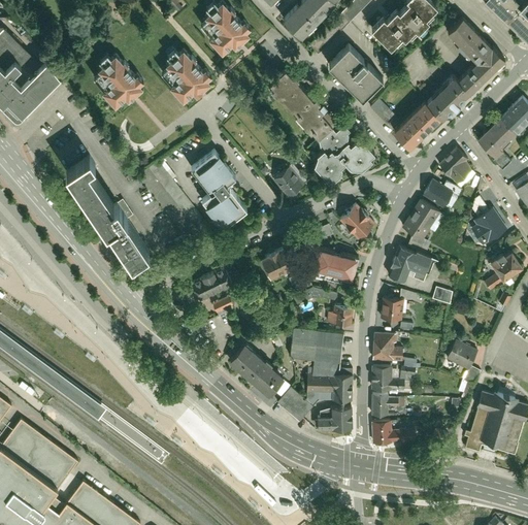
[(303,0),(283,22),(300,39),(338,0),(303,0)]
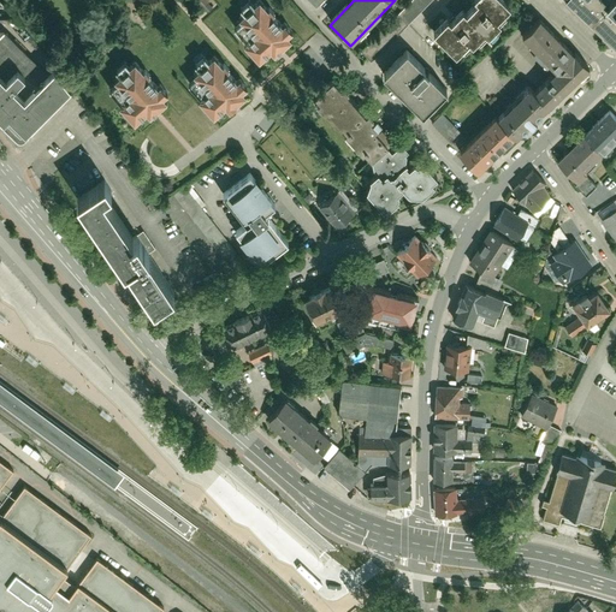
[(444,21),(432,34),(455,55),(467,42),(471,47),(475,42),(479,45),(486,37),(490,40),(496,34),(492,31),(498,25),(495,22),(509,7),(501,0),(472,0),(475,3),(465,15),(461,11),(449,24),(444,21)]
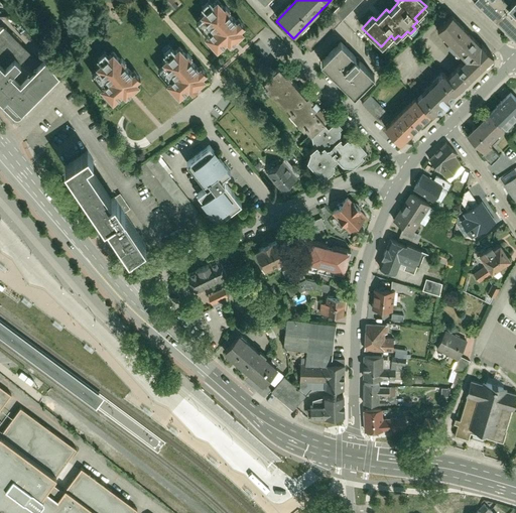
[(515,0),(470,0),(513,40),(515,36),(515,0)]
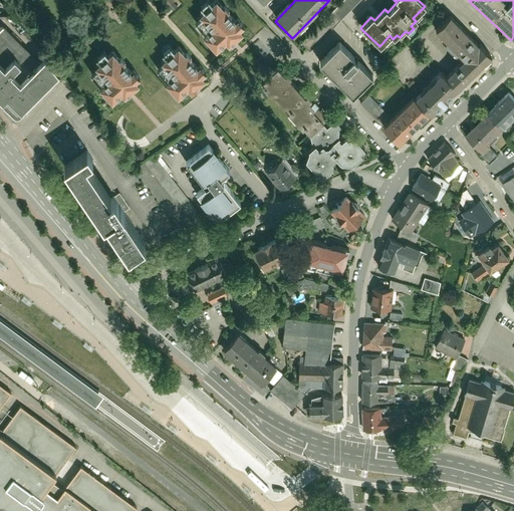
[(211,8),(208,4),(202,10),(206,14),(201,18),(202,20),(196,26),(207,39),(204,41),(215,54),(226,44),(230,49),(244,36),(241,33),(246,29),(239,21),(234,25),(226,16),(229,14),(225,9),(224,11),(217,3),(211,8)]
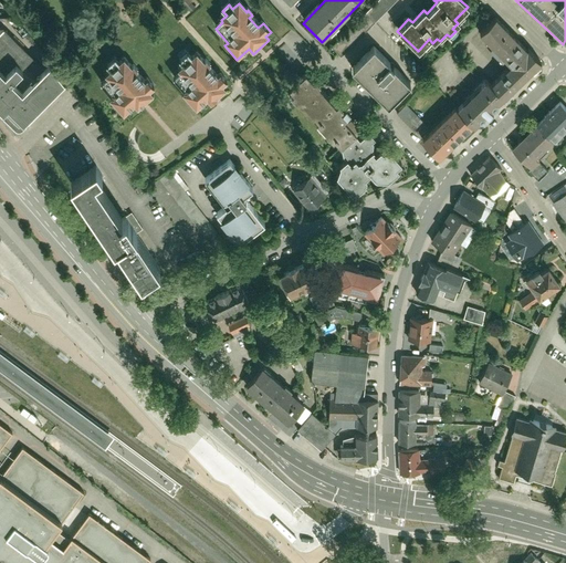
[(481,37),(512,68),(525,54),(495,23),(481,37)]
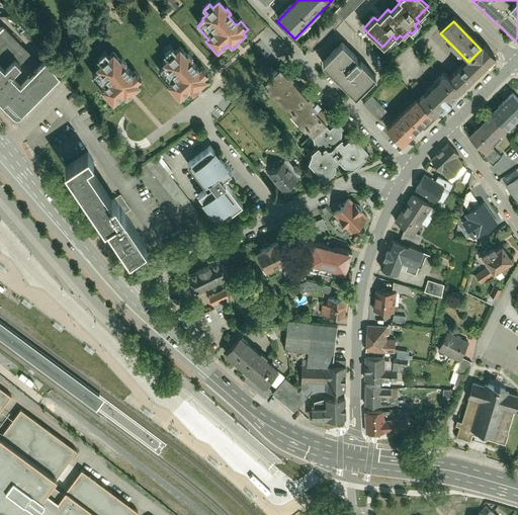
[(0,27),(0,96),(21,116),(64,72),(49,58),(41,66),(2,27),(0,27)]
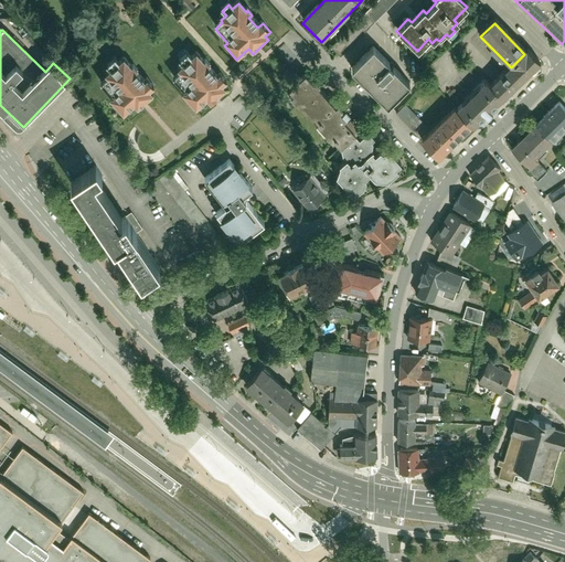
[(353,71),(388,106),(408,86),(374,51),(353,71)]
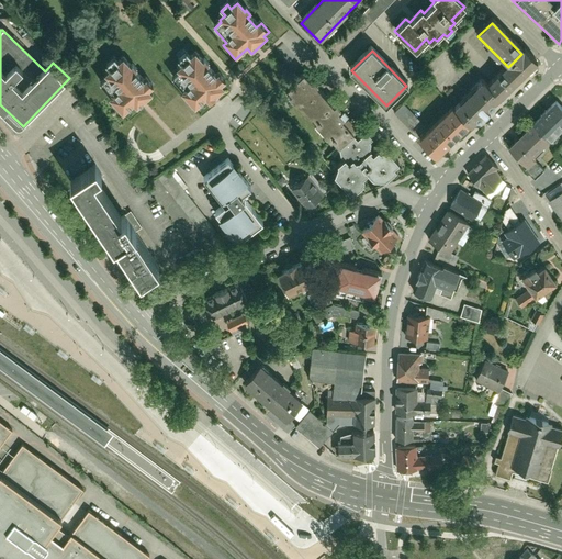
[(536,68),(521,54),(508,67),(484,90),(496,102),(498,103),(536,68)]
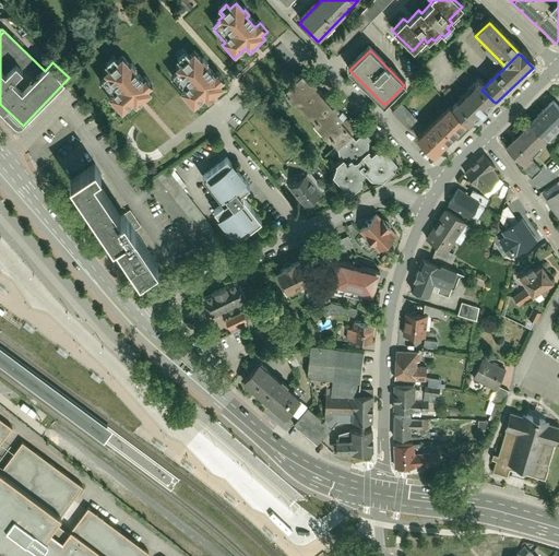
[(188,61),(185,58),(178,63),(182,68),(177,73),(179,75),(171,82),(183,95),(180,98),(192,111),(204,102),(209,106),(225,92),(222,89),(226,84),(218,75),(213,81),(204,71),(207,68),(203,63),(202,64),(194,56),(188,61)]
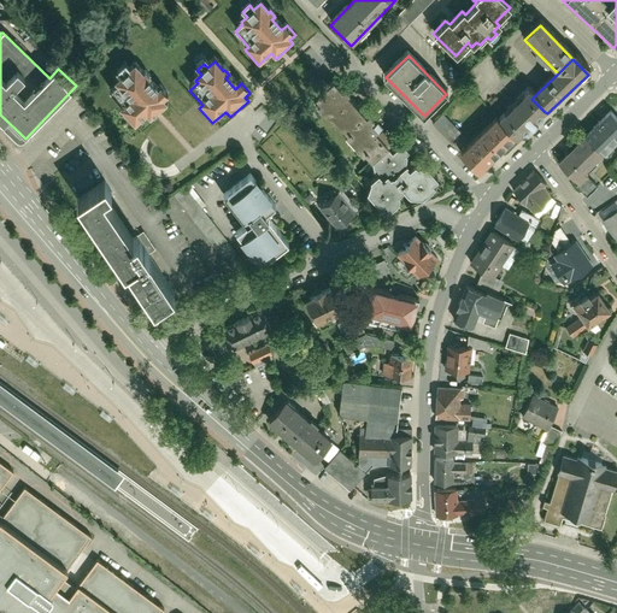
[(128,72),(124,69),(117,75),(121,81),(116,86),(117,88),(109,95),(123,111),(119,113),(133,129),(146,117),(151,122),(168,107),(164,102),(170,98),(162,88),(154,94),(145,83),(150,80),(145,75),(142,76),(135,68),(128,72)]
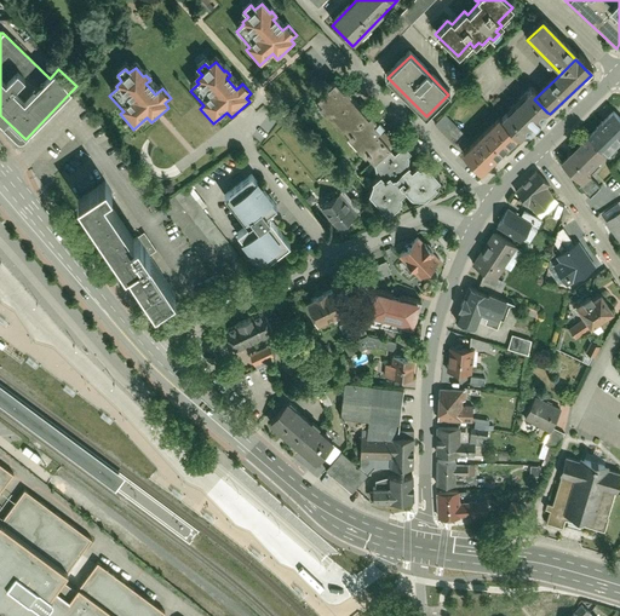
[(332,82),(314,99),(319,104),(316,108),(372,167),(388,151),(392,147),(371,124),(373,121),(368,115),(365,119),(345,97),(348,96),(343,90),(340,92),(332,82)]
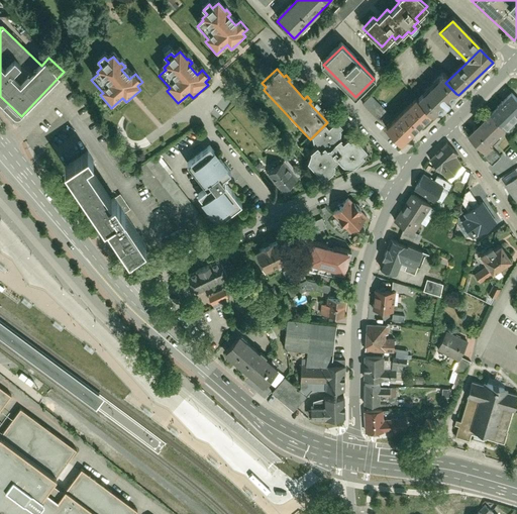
[(442,79),(415,105),(428,119),(456,94),(445,83),(442,79)]
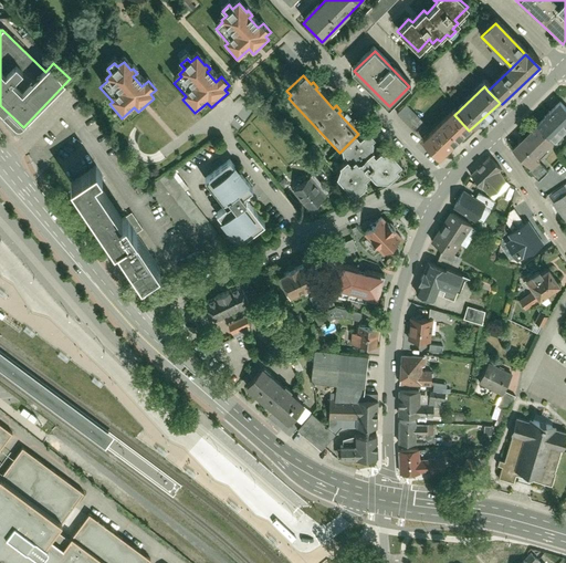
[(565,116),(555,106),(534,128),(552,145),(565,128),(565,116)]
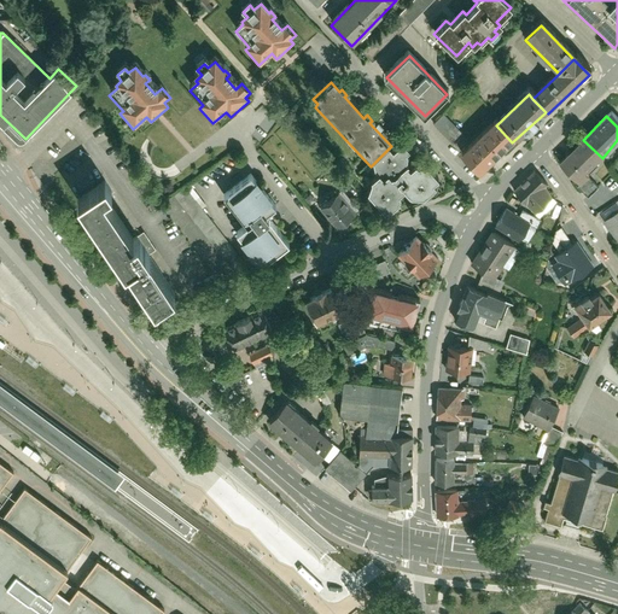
[(455,127),(444,117),(436,127),(445,136),(455,127)]
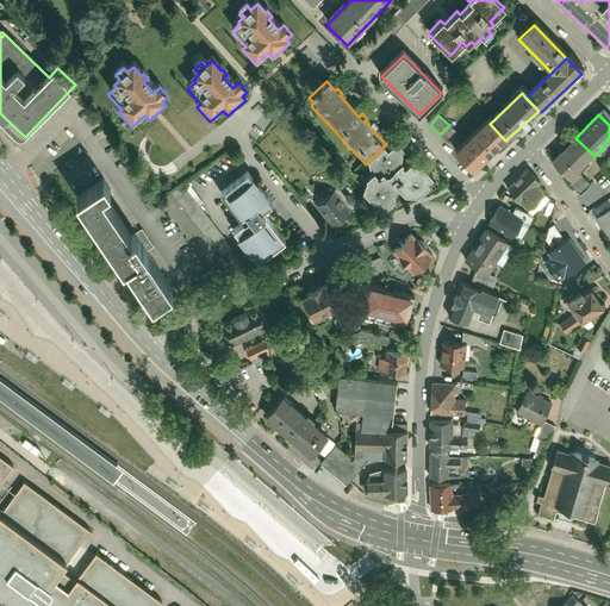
[(490,124),(458,155),(474,172),(505,141),(490,124)]
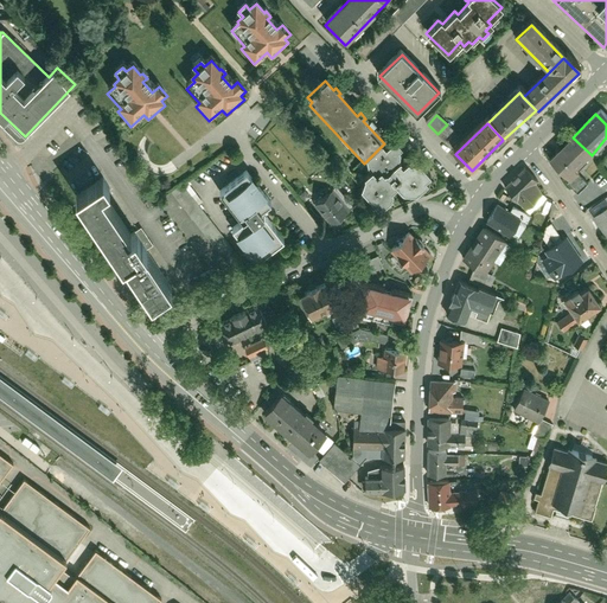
[(592,155),(573,138),(548,165),(567,183),(574,174),(592,155)]
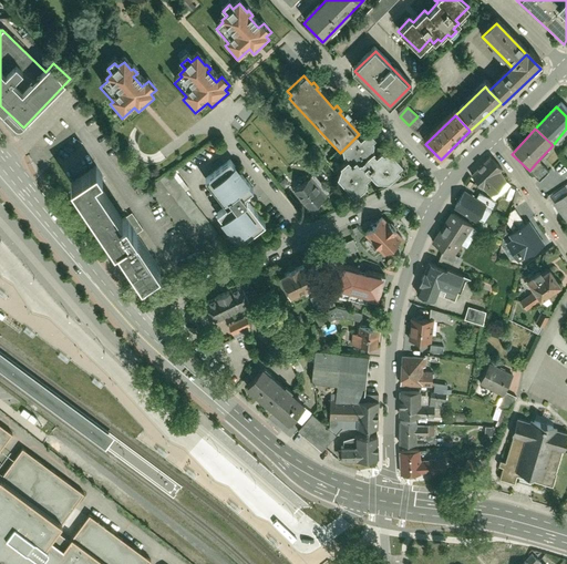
[(359,144),(354,139),(340,153),(342,155),(340,157),(344,161),(338,167),(334,177),(348,193),(356,193),(363,185),(363,181),(368,177),(374,184),(388,185),(395,178),(397,170),(397,164),(390,156),(388,159),(383,154),(381,156),(380,154),(374,159),(371,155),(372,154),(370,152),(374,149),(371,145),(374,143),(368,135),(359,144)]
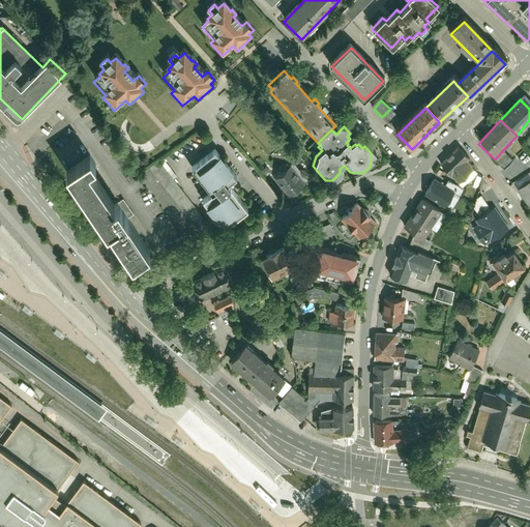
[(461,150),(442,168),(460,185),(472,174),(464,166),(470,159),(461,150)]
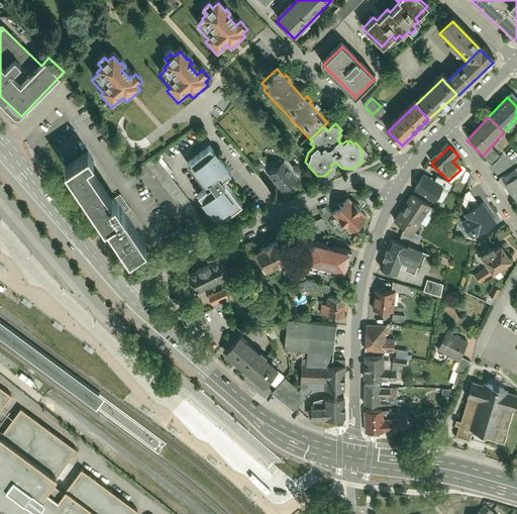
[(499,159),(489,148),(483,156),(482,157),(491,166),(499,159)]
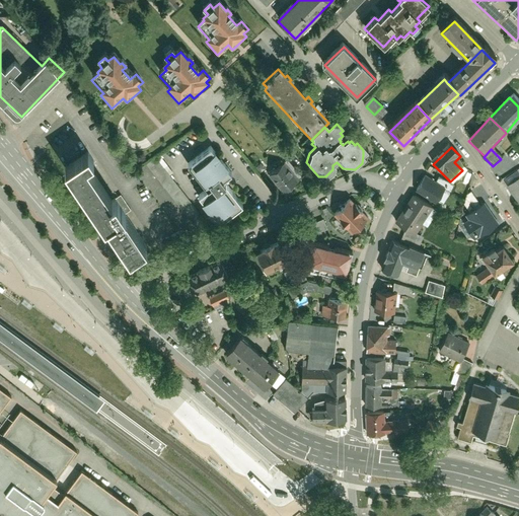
[(211,150),(189,166),(207,192),(197,199),(216,225),(238,209),(221,186),(231,178),(211,150)]
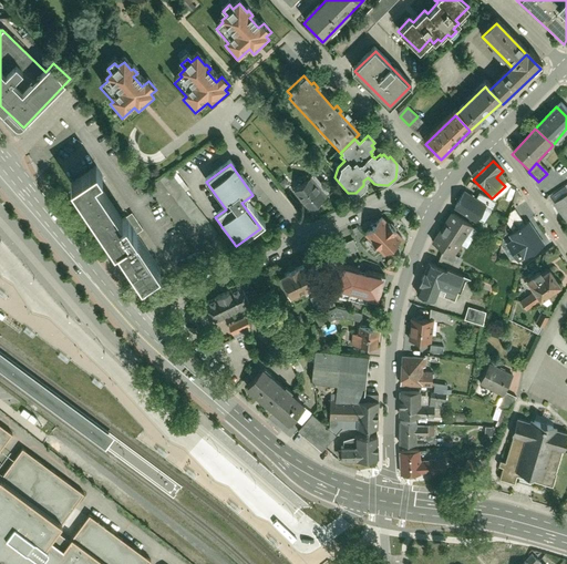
[(98,170),(72,186),(114,252),(117,249),(141,285),(161,273),(136,236),(135,237),(123,221),(122,222),(96,183),(103,178),(98,170)]
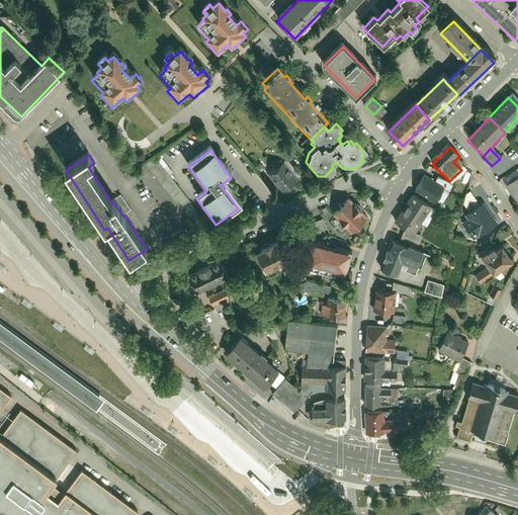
[(152,164),(143,171),(190,233),(199,226),(152,164)]
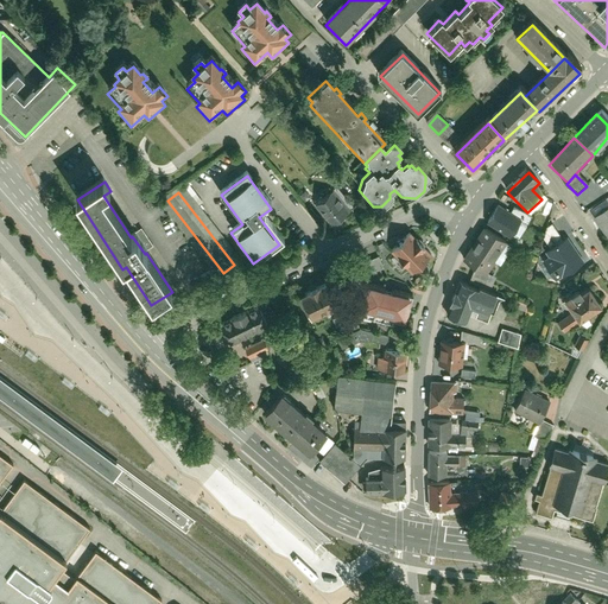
[(337,192),(320,204),(335,227),(353,215),(337,192)]
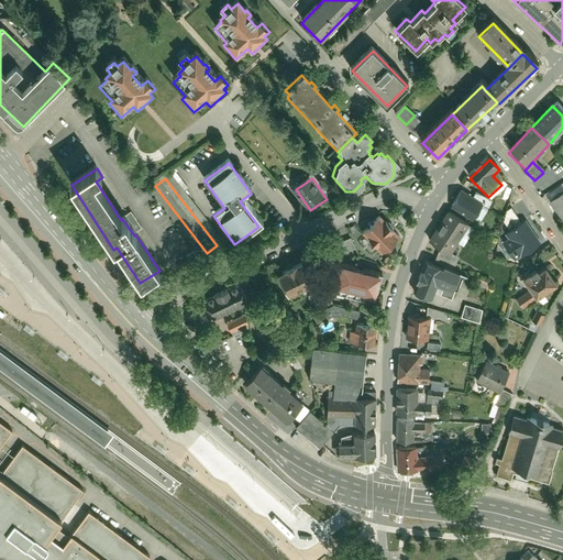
[(462,194),(453,209),(474,222),(484,207),(462,194)]
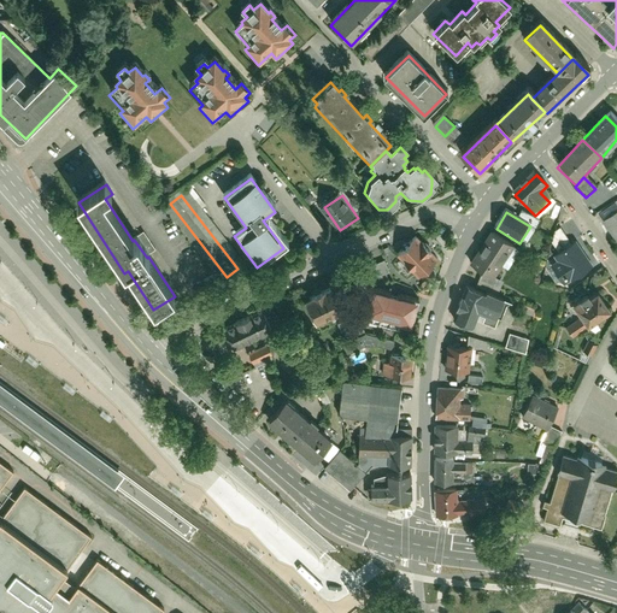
[(616,216),(606,223),(616,242),(616,216)]
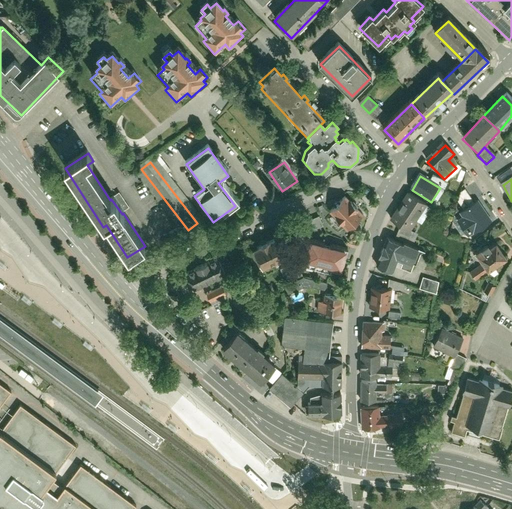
[(489,221),(467,192),(454,202),(462,212),(459,215),(461,218),(456,222),(468,237),(489,221)]
